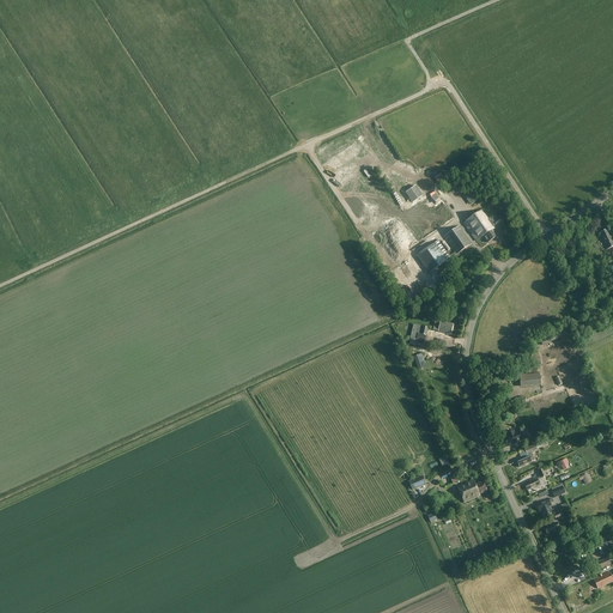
[(351,144),(354,151),(351,152),(350,150),(346,152),(349,157),(359,151),(356,146),(353,143),(351,144)]
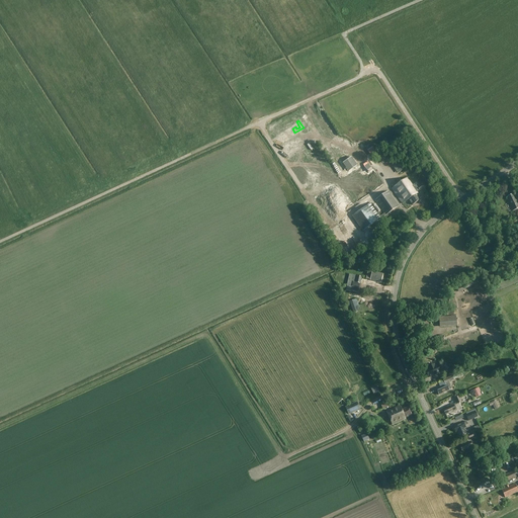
[(288,132),(280,138),(284,142),(291,135),(288,132)]
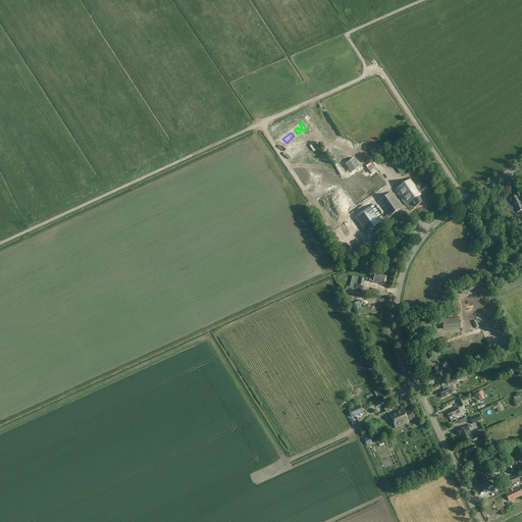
[(362,149),(364,148),(367,154),(370,152),(364,142),(359,144),(362,149)]
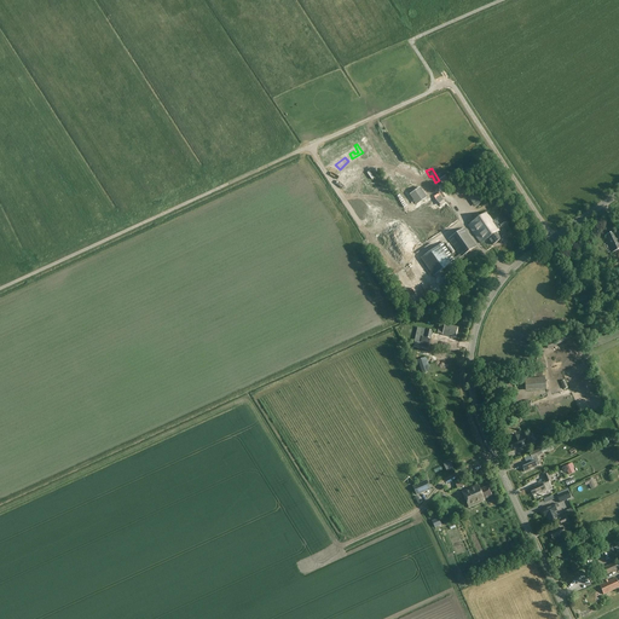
[(424,191),(435,184),(431,177),(420,184),(424,191)]
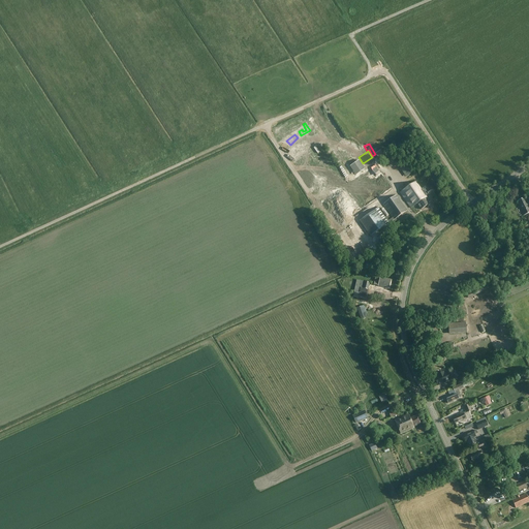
[(385,157),(380,151),(376,154),(380,160),(385,157)]
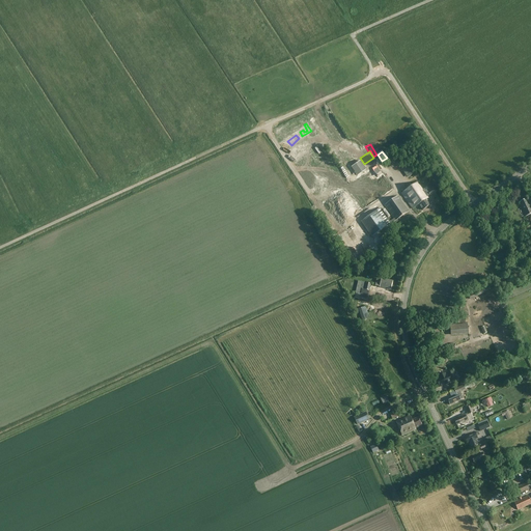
[(322,155),(306,164),(309,169),(325,160),(322,155)]
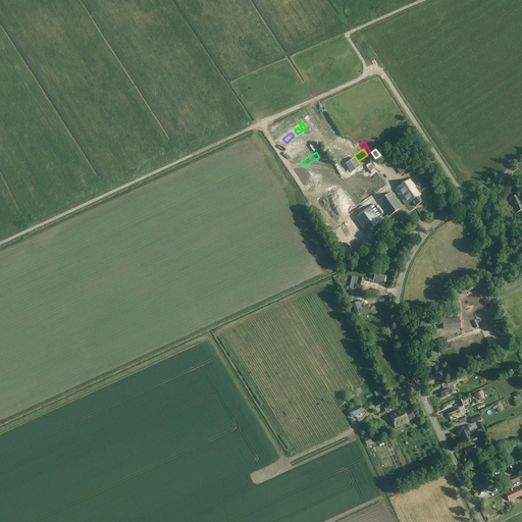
[(344,165),(349,173),(358,167),(353,159),(344,165)]
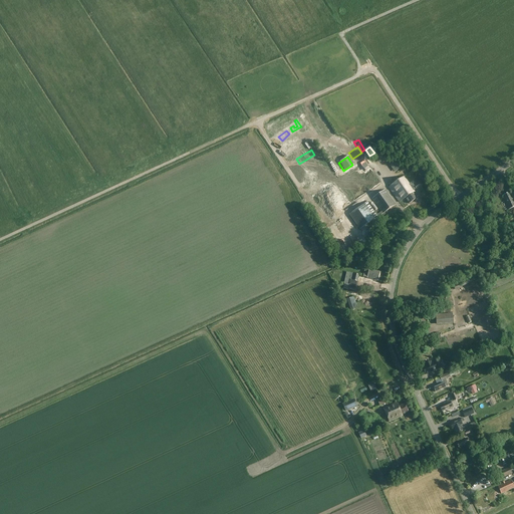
[(372,175),(342,193),(348,202),(377,183),(372,175)]
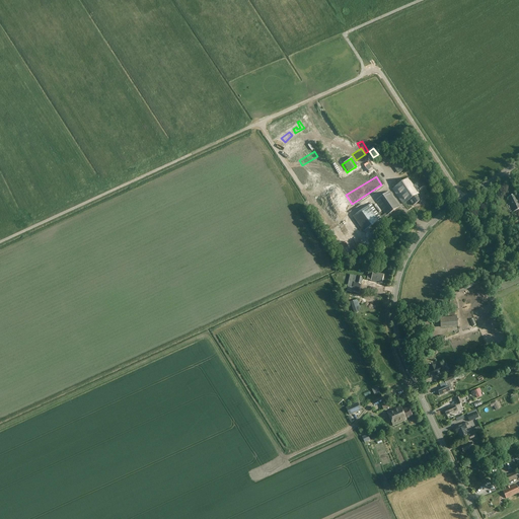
[(416,191),(409,178),(393,190),(403,205),(410,201),(413,206),(421,201),(418,195),(419,194),(418,193),(420,191),(421,192),(426,188),(423,184),(416,191)]
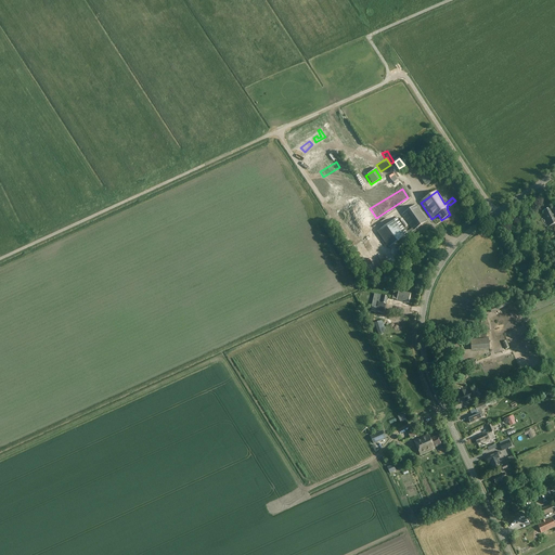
[(400,241),(427,221),(415,205),(402,215),(412,228),(408,231),(405,228),(408,227),(402,219),(400,220),(398,218),(388,224),(400,241)]
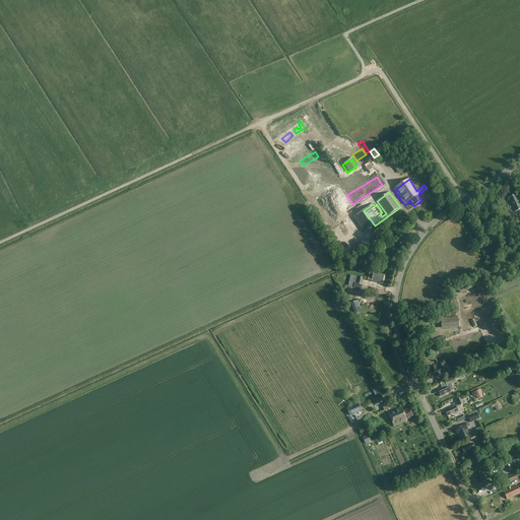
[(515,212),(519,209),(519,203),(516,195),(508,198),(515,212)]
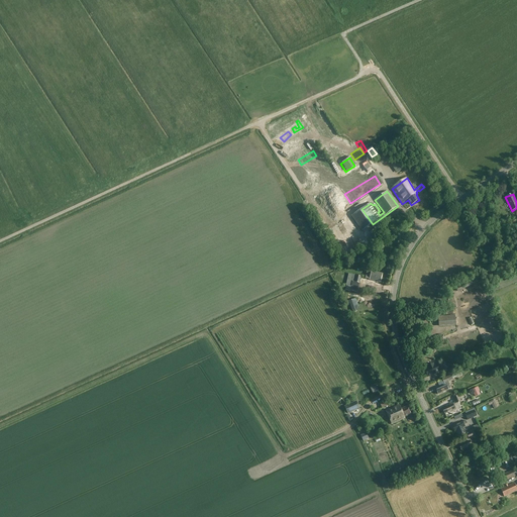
[(318,210),(324,218),(329,215),(323,207),(318,210)]
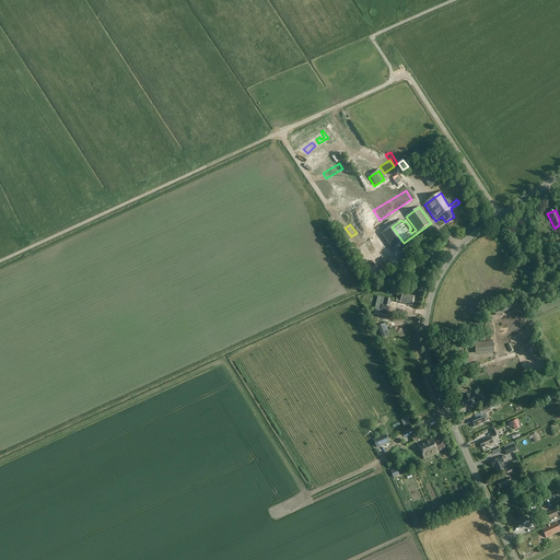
[(412,304),(413,296),(403,294),(400,303),(406,305),(407,303),(412,304)]
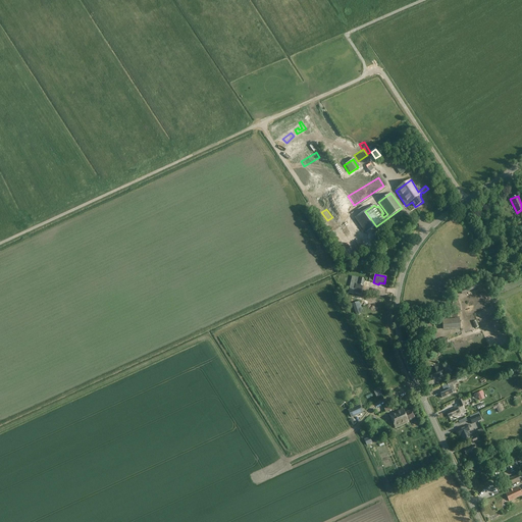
[(461,327),(460,318),(442,320),(444,329),(461,327)]
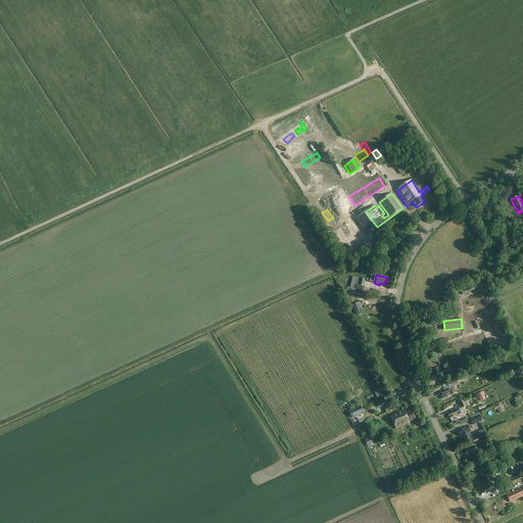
[(438,341),(442,350),(442,352),(450,349),(446,339),(438,341)]
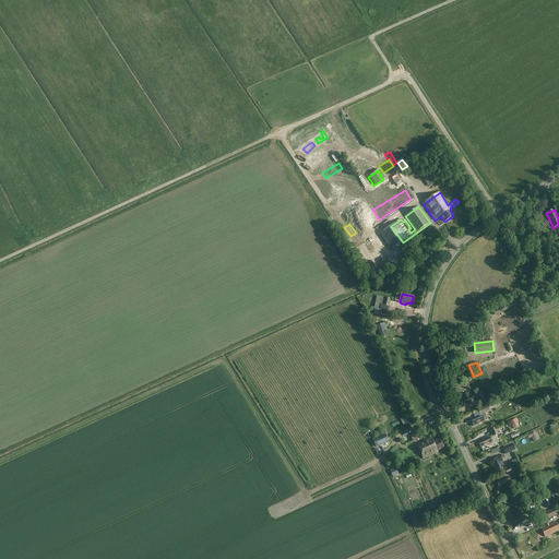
[(475,401),(472,393),(470,394),(468,392),(462,395),(463,397),(459,399),(463,406),(475,401)]
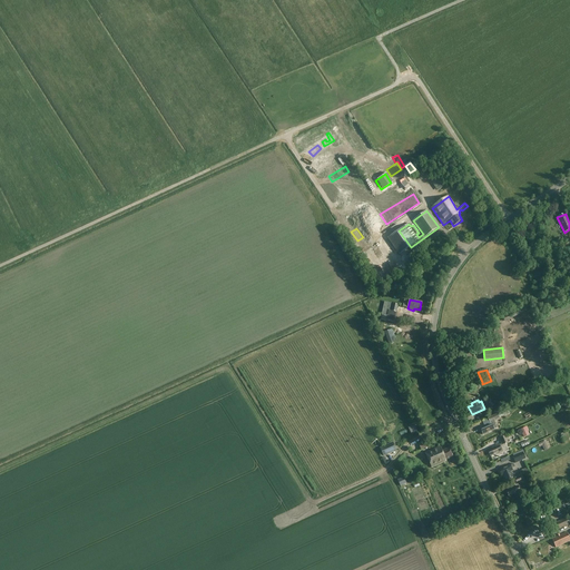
[(504,415),(502,412),(498,414),(488,419),(491,425),(481,430),(483,435),(494,430),(494,429),(497,428),(494,421),(500,419),(500,418),(504,415)]
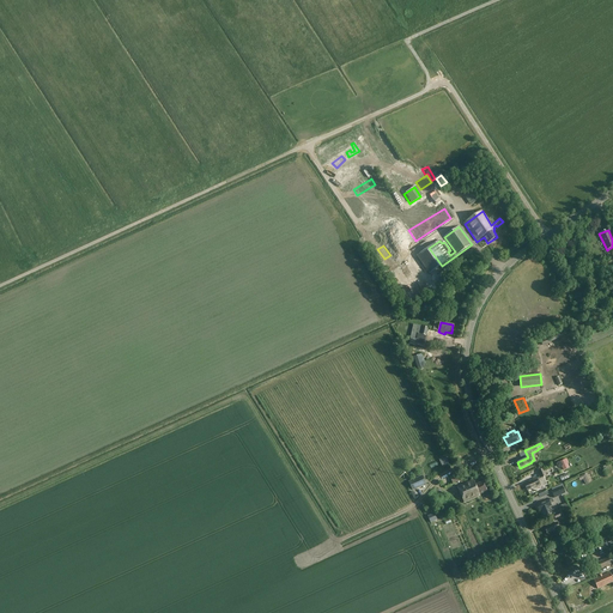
[(547,486),(544,478),(546,477),(542,469),(538,472),(540,478),(536,479),(529,481),(529,483),(525,485),(527,491),(530,489),(536,491),(540,490),(541,486),(542,487),(547,486)]
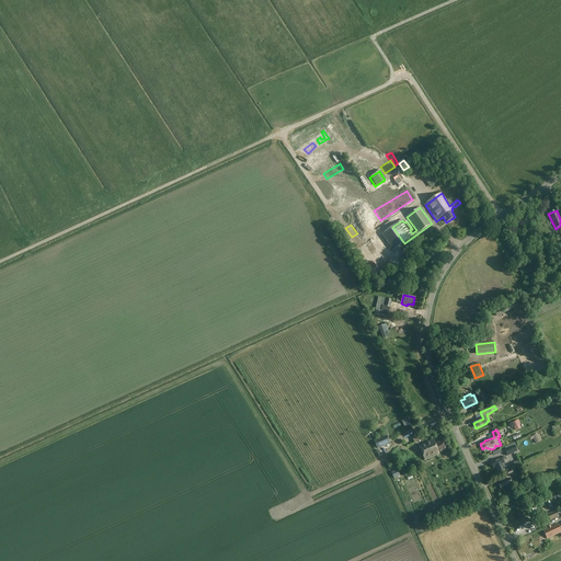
[(539,443),(536,434),(529,437),(531,441),(534,439),(536,444),(539,443)]
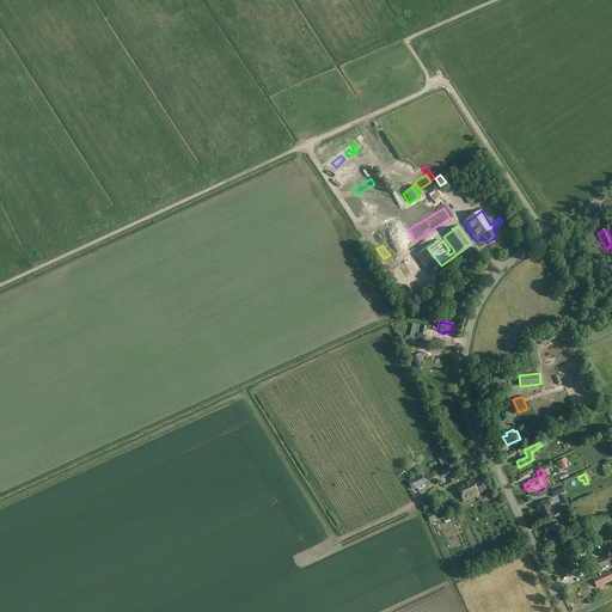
[(408,481),(411,490),(426,483),(422,475),(408,481)]
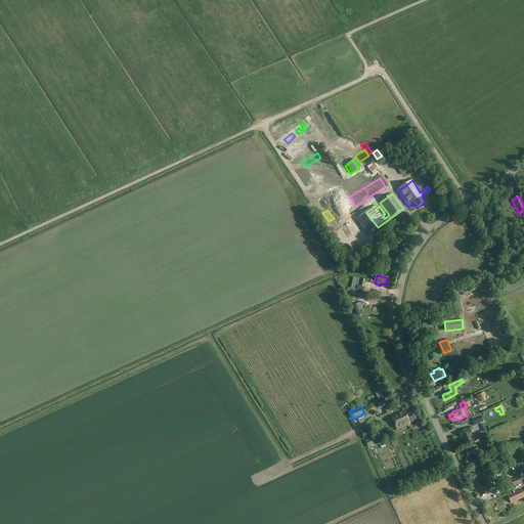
[(406,415),(404,410),(391,417),(397,431),(410,425),(410,423),(417,421),(412,412),(406,415)]
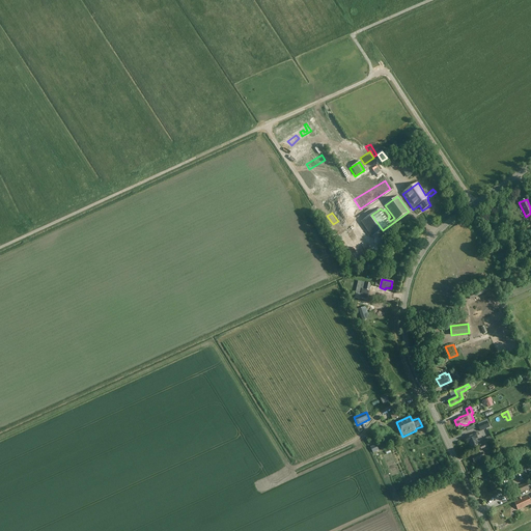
[(478,426),(480,432),(490,428),(487,422),(478,426)]
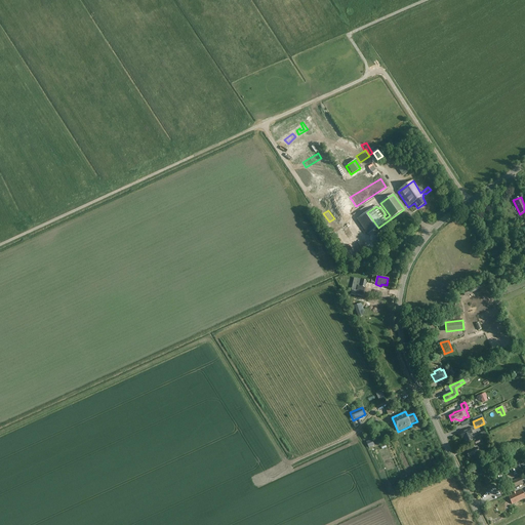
[(475,431),(473,428),(470,429),(459,433),(461,438),(463,438),(467,443),(473,440),(471,435),(472,434),(472,432),(475,431)]
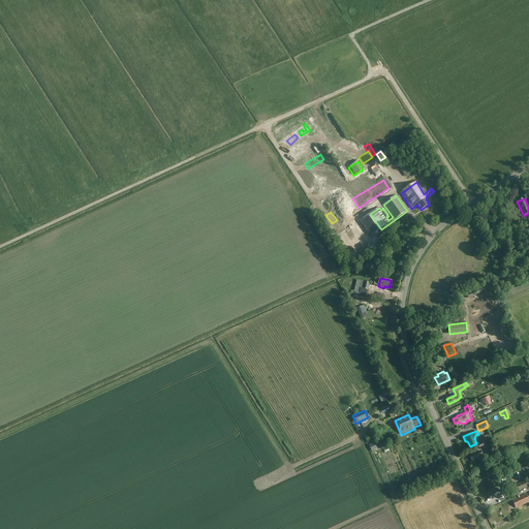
[(472,461),(483,457),(480,452),(470,457),(472,461)]
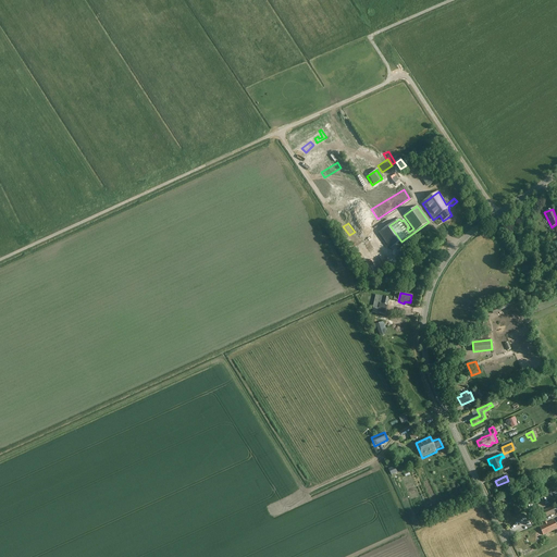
[(544,519),(556,514),(555,511),(554,509),(553,507),(541,512),(544,519)]
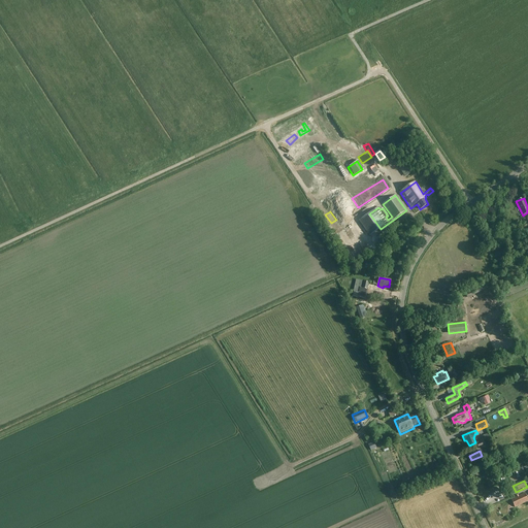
[(515,507),(527,501),(527,500),(525,493),(512,499),(515,507)]
